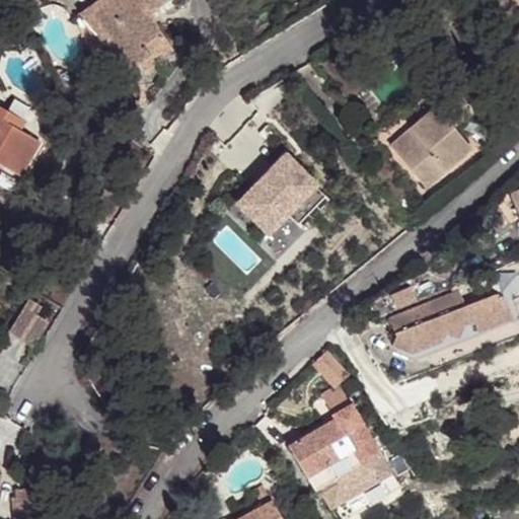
[(144,6),(149,2),(148,0),(99,0),(79,15),(128,71),(168,42),(148,11),(145,13),(141,8),(144,6)]
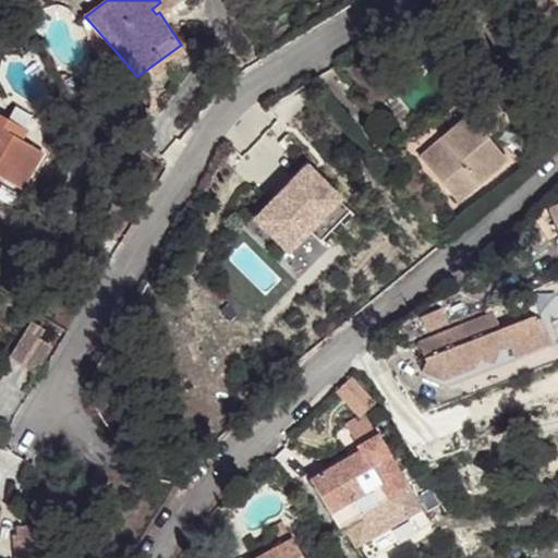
[(552,0),(523,0),(532,14),(554,3),(552,0)]
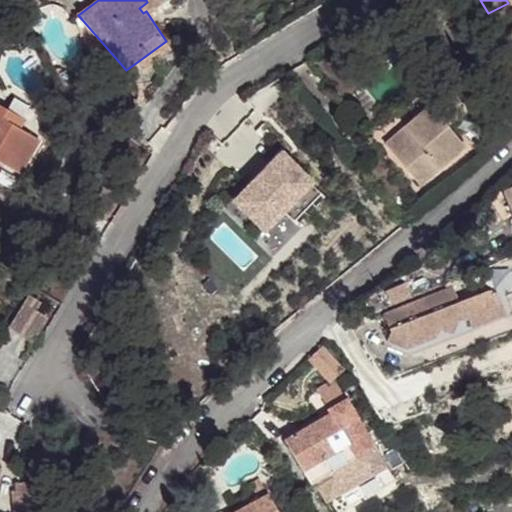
[(170,48),(166,41),(137,62),(142,69),(170,48)]
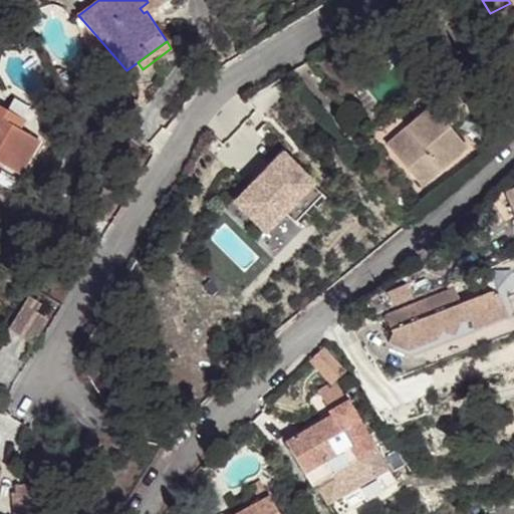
[(432,105),(387,145),(422,186),(467,148),(448,125),(459,115),(463,119),(471,112),(448,85),(432,105)]
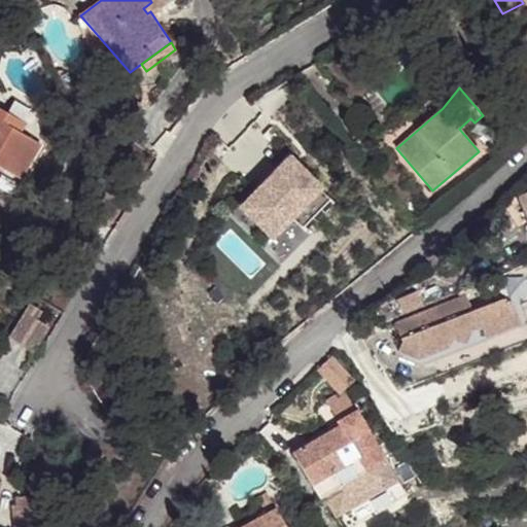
[(0,156),(5,160),(1,167),(21,179),(40,144),(3,123),(8,113),(0,108),(0,156)]
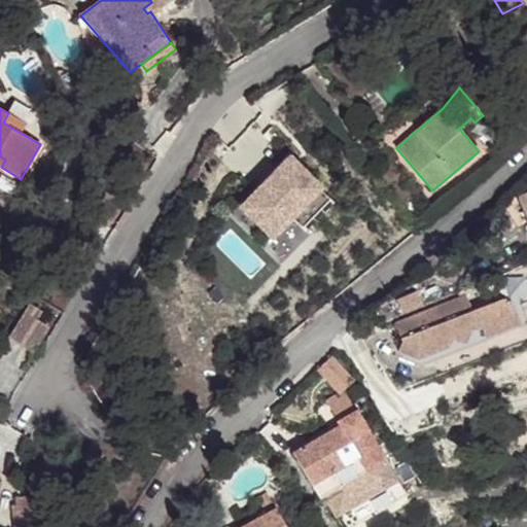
[(8,113),(3,123),(21,133),(26,124),(8,113)]
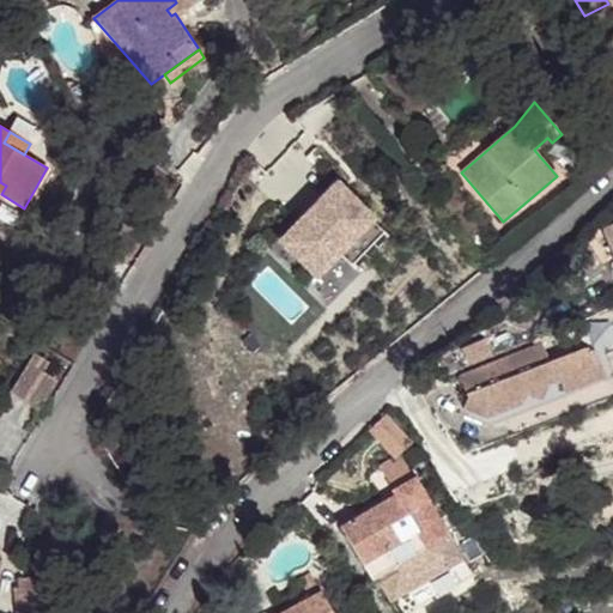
[(338,186),(283,242),(317,275),(339,253),(356,269),(389,236),(338,186)]
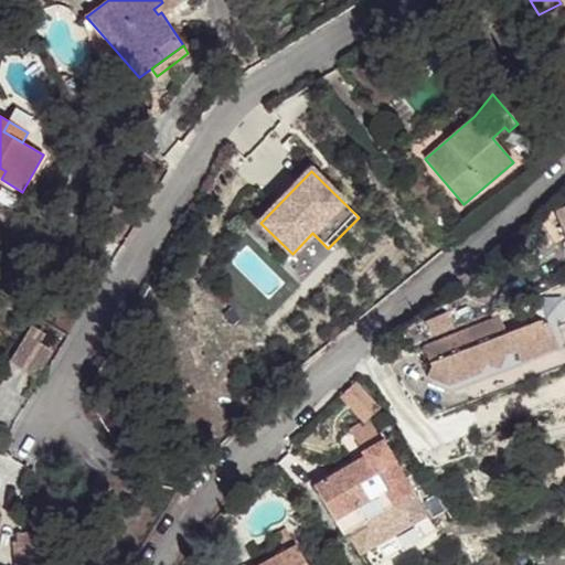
[(564,209),(560,212),(556,213),(555,214),(556,217),(564,237),(564,209)]
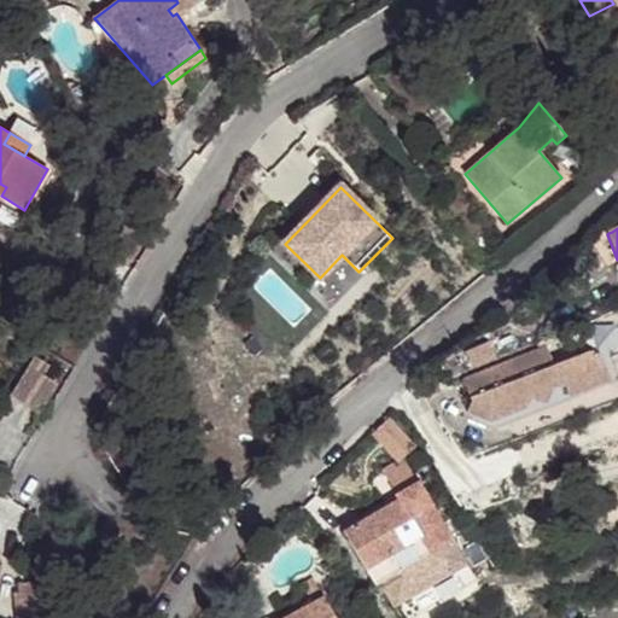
[(617,315),(616,310),(567,331),(571,340),(573,345),(617,326),(617,315)]
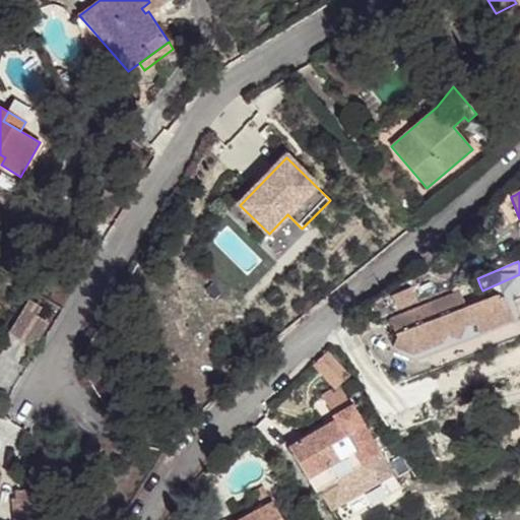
[(477,278),(467,283),(470,290),(480,286),(477,278)]
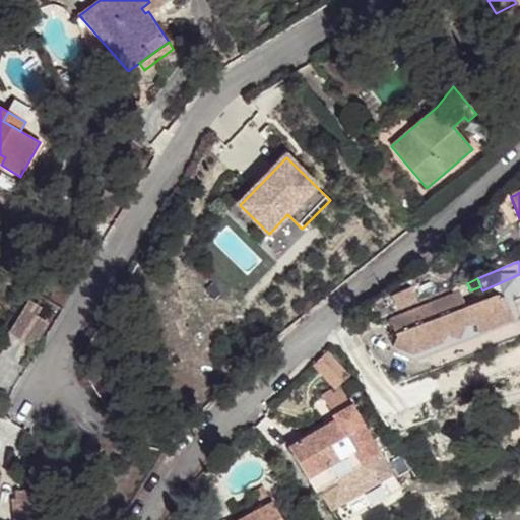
[(410,287),(391,296),(396,310),(416,302),(410,287)]
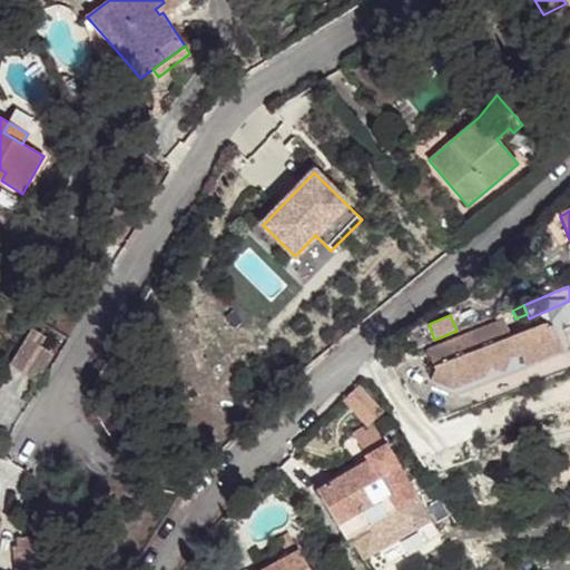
[(431,380),(452,389),(484,375),(487,379),(495,375),(500,377),(502,373),(562,350),(553,327),(544,323),(510,336),(503,320),(426,350),(434,370),(431,380)]
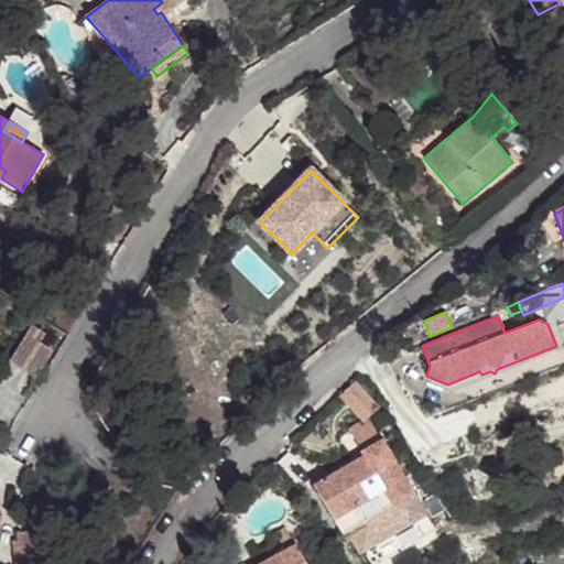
[(42,335),(31,328),(11,361),(34,376),(50,350),(38,343),(42,335)]
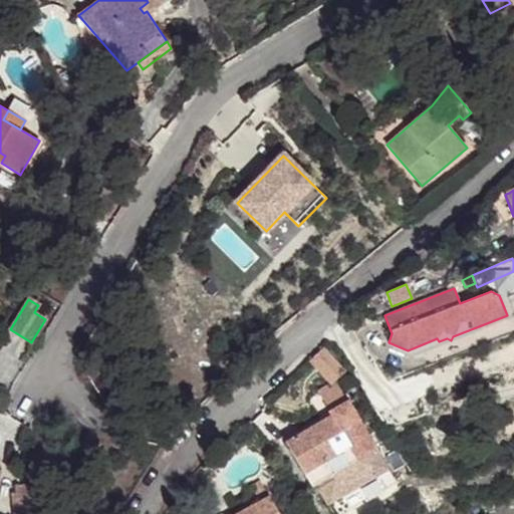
[(364,320),(350,326),(354,332),(367,326),(364,320)]
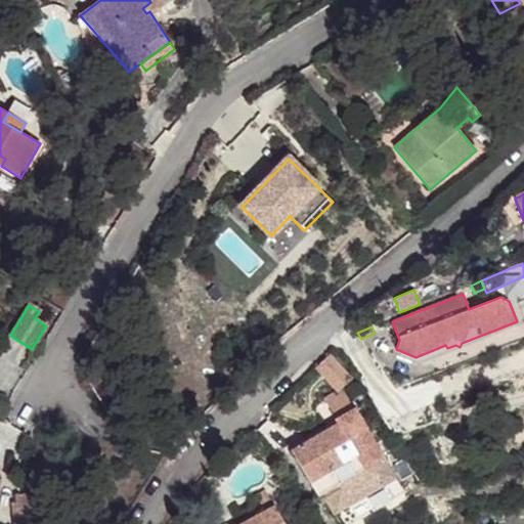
[(445,345),(416,357),(421,359),(447,348),(445,345)]
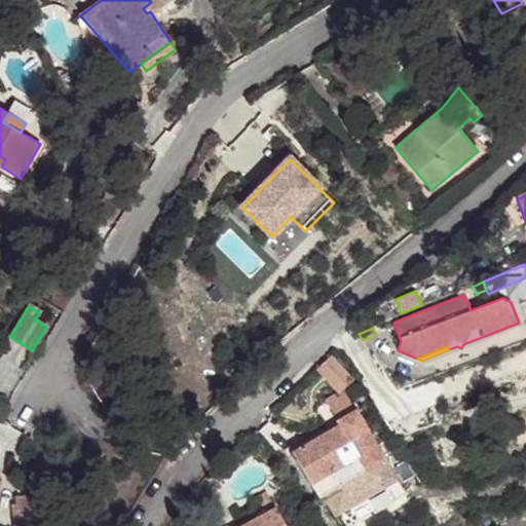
[(332,358),(318,370),(337,389),(350,378),(332,358)]
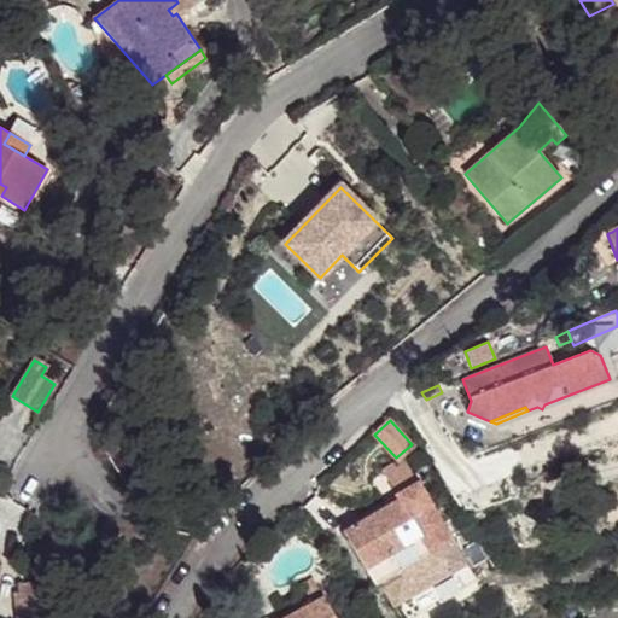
[(404,458),(382,470),(396,494),(418,482),(404,458)]
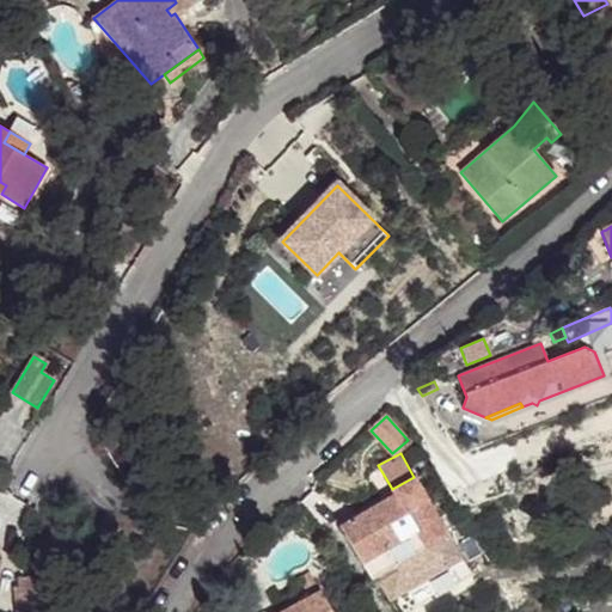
[(341,526),(361,562),(416,531),(426,548),(447,534),(414,477),(392,489),(396,495),(341,526)]
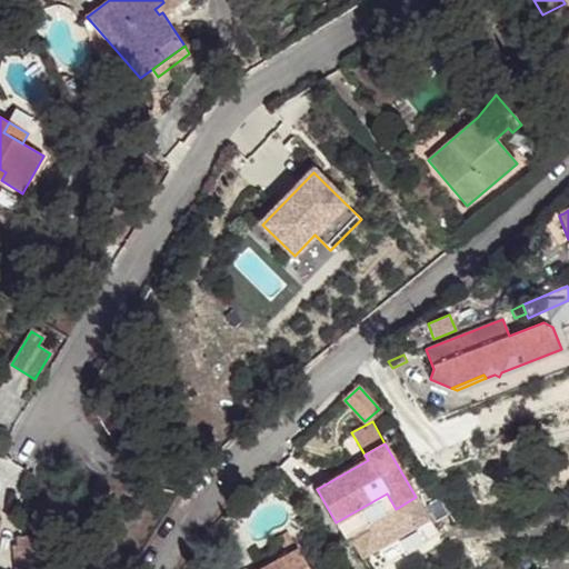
[(379,568),(438,536),(416,497),(396,509),(387,493),(336,522),(345,538),(350,536),(369,568),(379,568)]
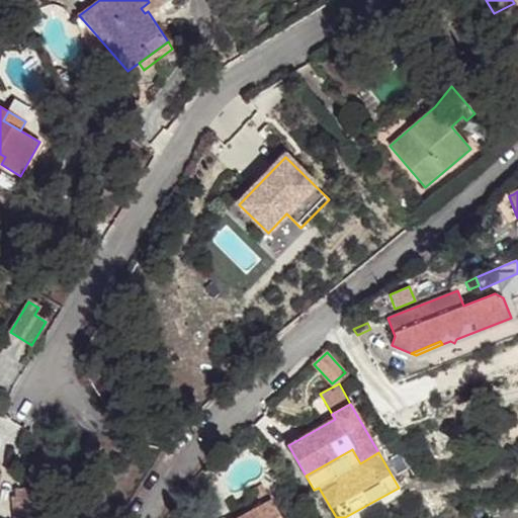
[(387,460),(397,475),(408,467),(400,453),(387,460)]
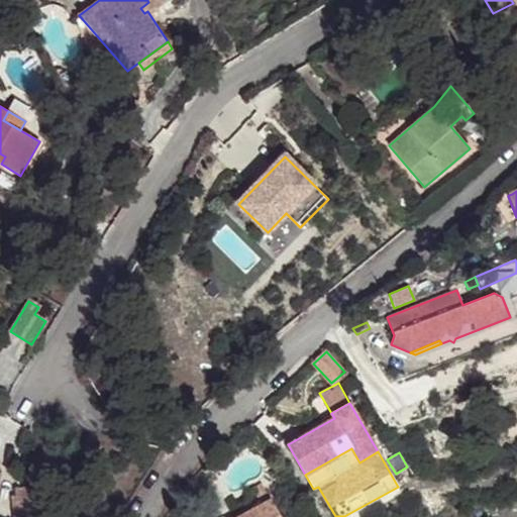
[(262,483),(245,492),(254,508),(270,499),(262,483)]
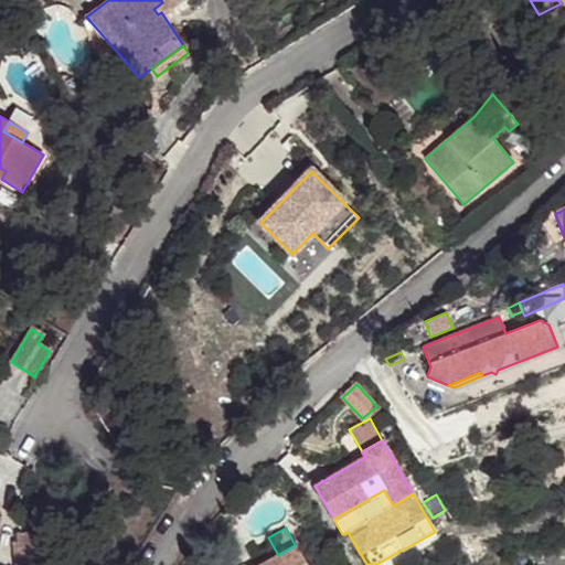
[(19,543),(12,543),(13,564),(38,564),(35,532),(18,533),(19,543)]
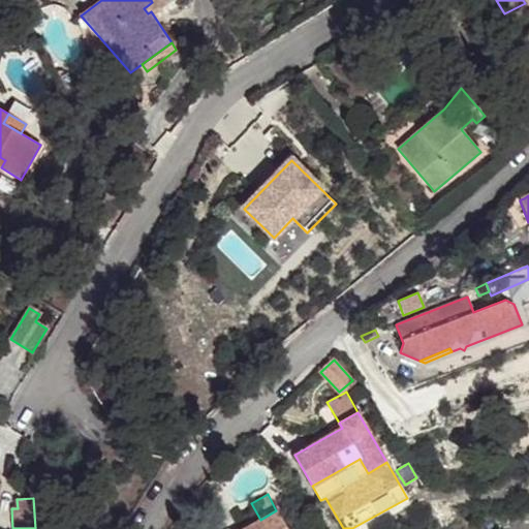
[(260,520),(243,528),(286,528),(276,510),(260,520)]
